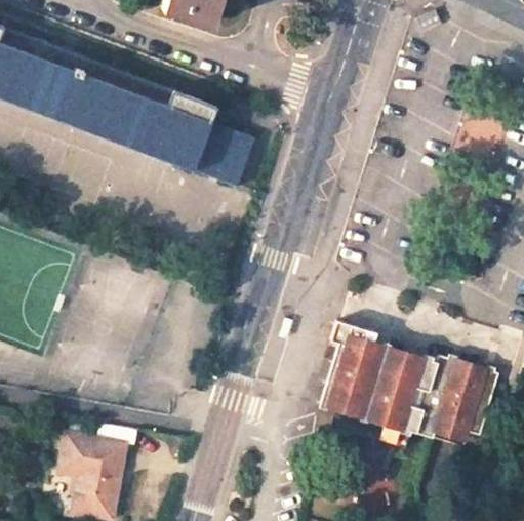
[(164,0),(162,9),(212,25),(219,0),(164,0)]
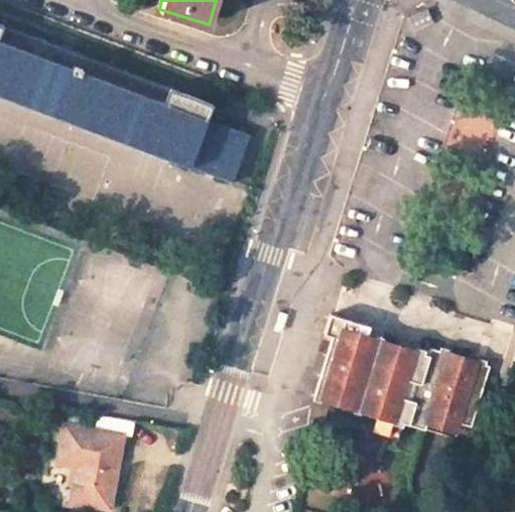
[(423,14),(408,22),(415,37),(430,31),(423,14)]
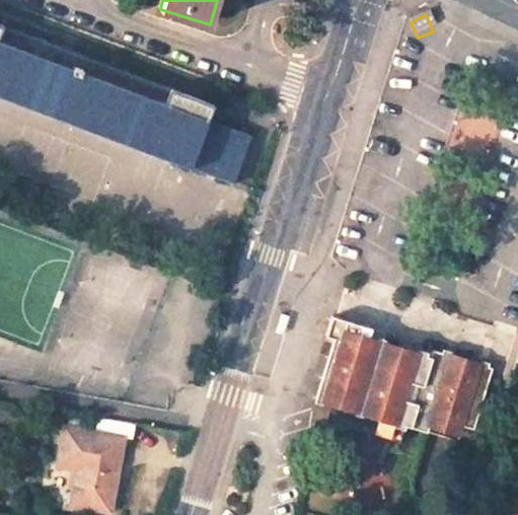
[(251,138),(208,123),(214,104),(0,25),(0,96),(234,185),(251,138)]
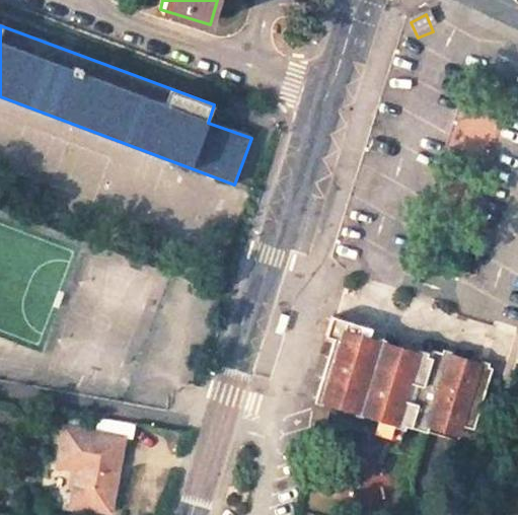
[(333,322),(326,341),(335,344),(335,345),(343,347),(347,325),(340,324),(333,322)]
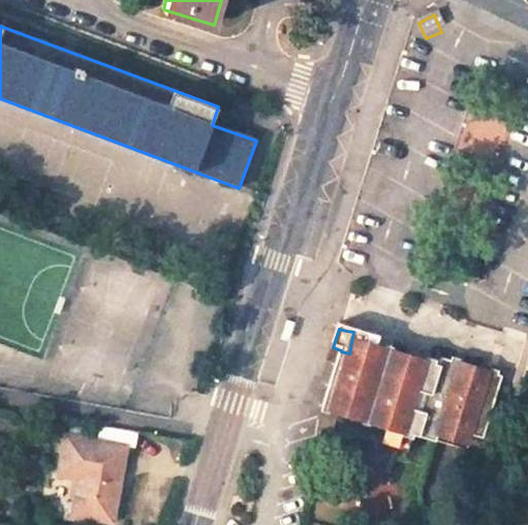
[(349,353),(364,358),(347,421),(386,432),(389,429),(396,430),(395,434),(433,445),(436,438),(462,446),(467,448),(470,439),(483,442),(501,379),(439,363),(439,365),(435,375),(422,372),(421,376),(409,373),(410,368),(374,359),(377,348),(379,338),(353,332),(349,353)]
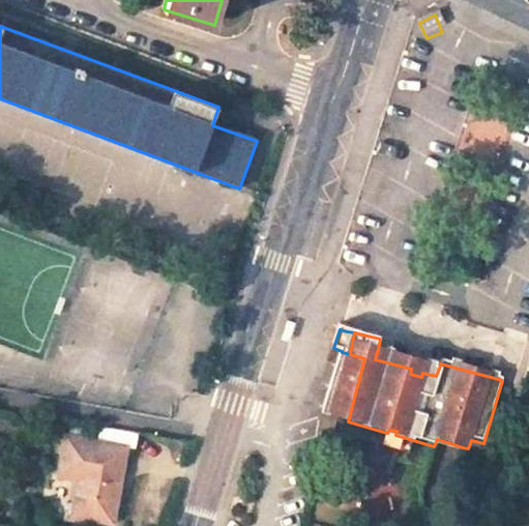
[(440,366),(378,349),(375,359),(411,369),(410,374),(421,377),(422,373),(436,376),(440,366)]
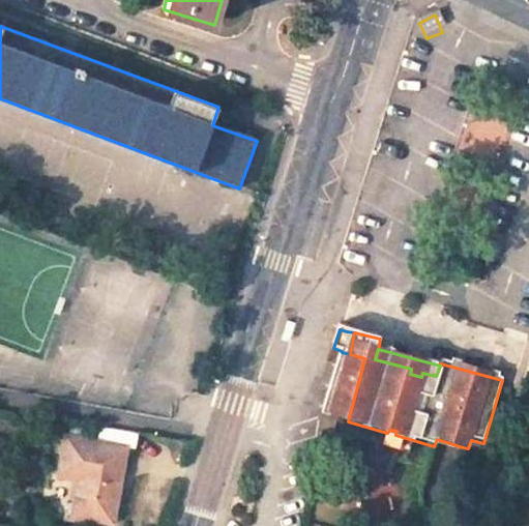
[(325,414),(348,421),(364,358),(350,354),(342,352),(332,384),(325,414)]
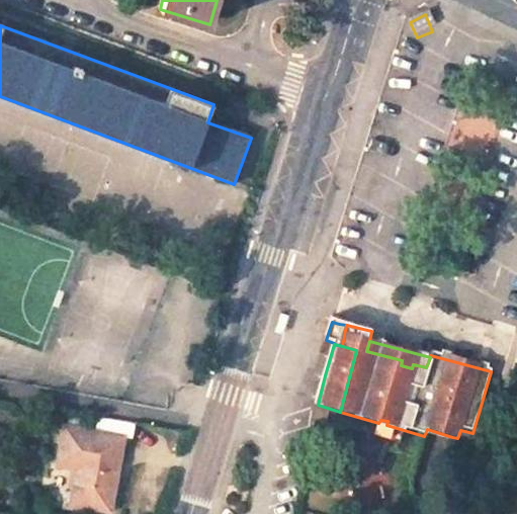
[(64,427),(57,467),(78,472),(72,507),(103,513),(108,513),(122,438),(132,439),(135,422),(98,416),(96,432),(64,427)]
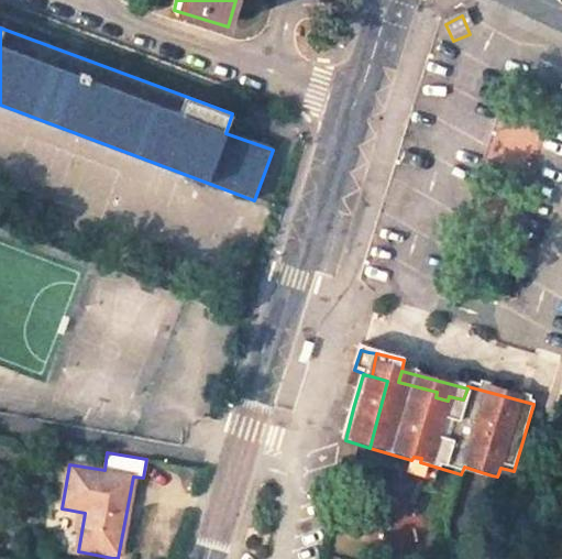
[(489,483),(492,475),(464,467),(461,474),(489,483)]
